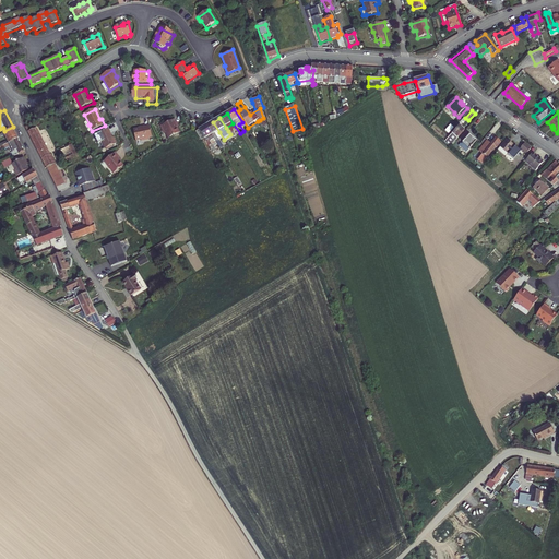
[(177,120),(163,127),(166,134),(167,133),(169,139),(181,133),(178,125),(179,123),(177,120)]
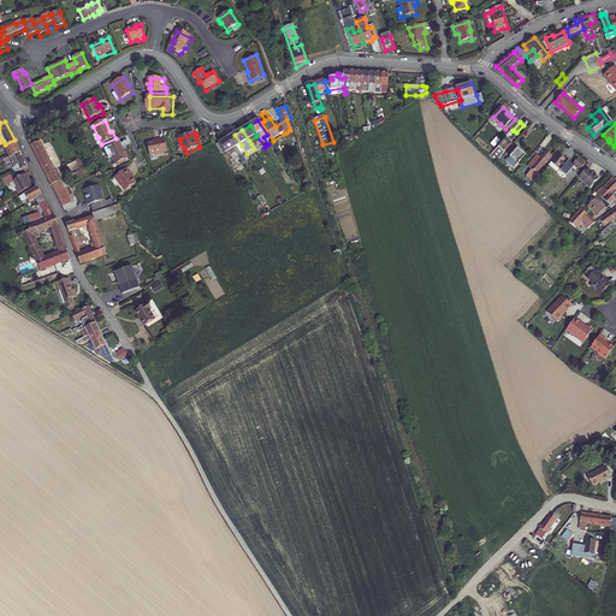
[(286,132),(284,134),(283,135),(291,142),(294,140),(286,132)]
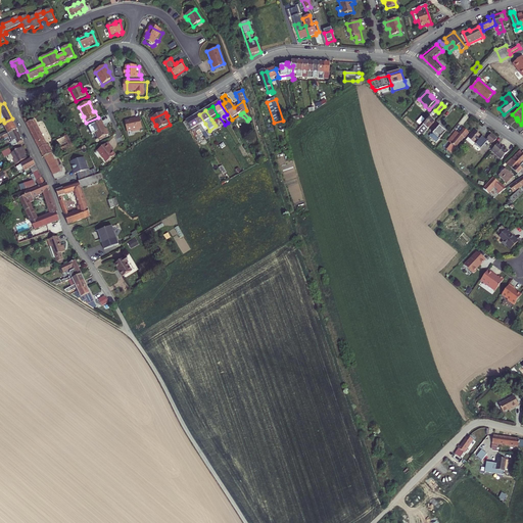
[(199,114),(193,119),(199,128),(205,124),(199,114)]
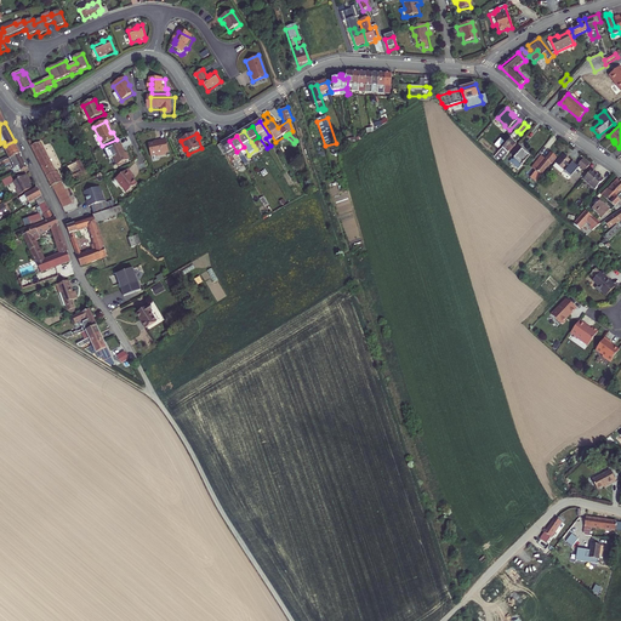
[(20,152),(15,141),(5,146),(3,147),(9,158),(20,152)]
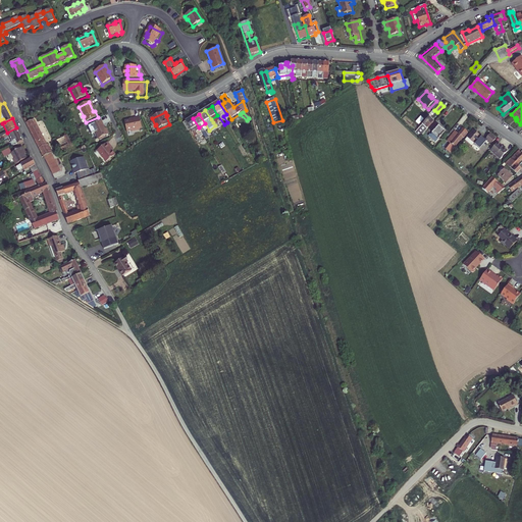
[(125,125),(129,135),(135,133),(135,135),(142,131),(142,129),(144,128),(139,118),(133,121),(133,122),(125,125)]
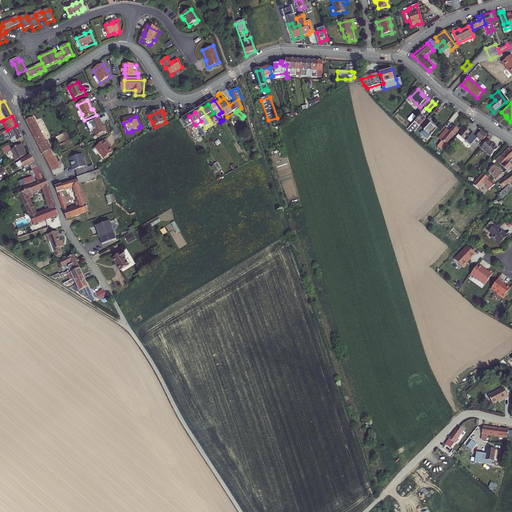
[(189,116),(179,122),(185,130),(188,128),(193,136),(196,134),(193,130),(197,128),(195,125),(189,116)]
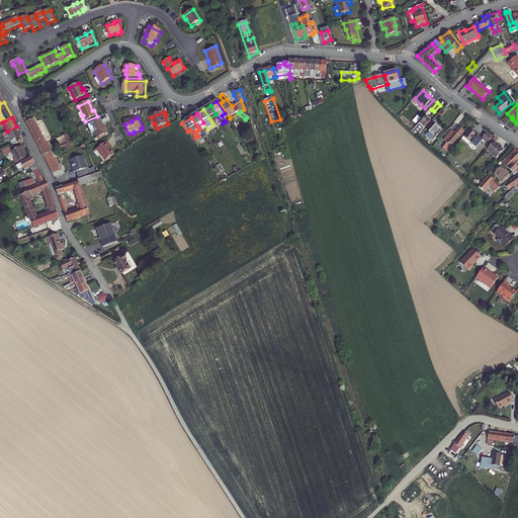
[(414,132),(418,136),(431,121),(427,117),(414,132)]
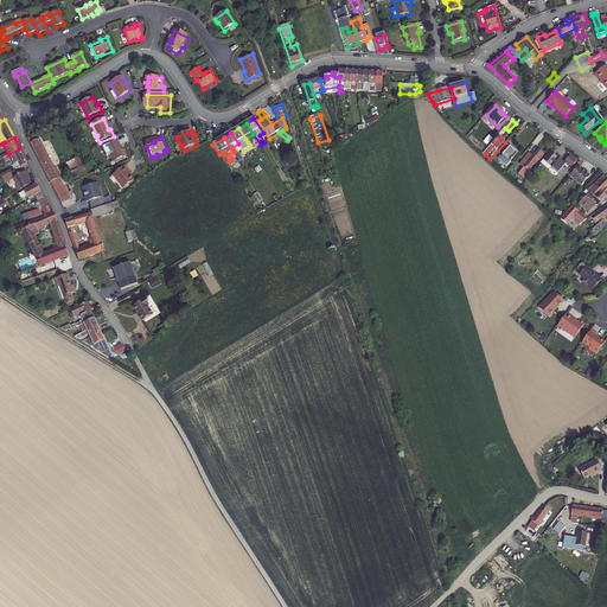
[(31,144),(53,189),(63,184),(61,178),(56,168),(53,168),(39,140),(31,144)]
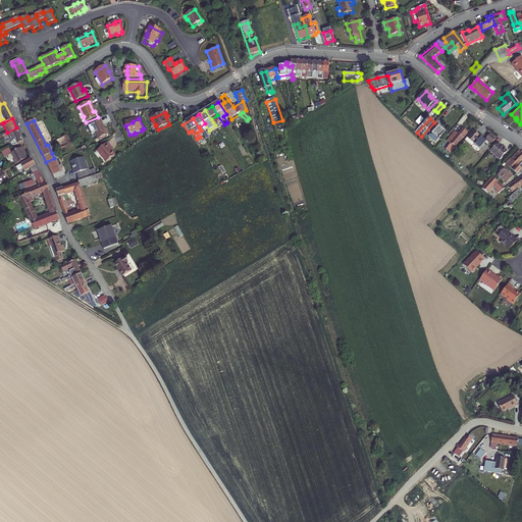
[(100,122),(92,126),(93,129),(94,129),(98,137),(107,133),(106,129),(105,129),(103,125),(102,126),(100,122)]
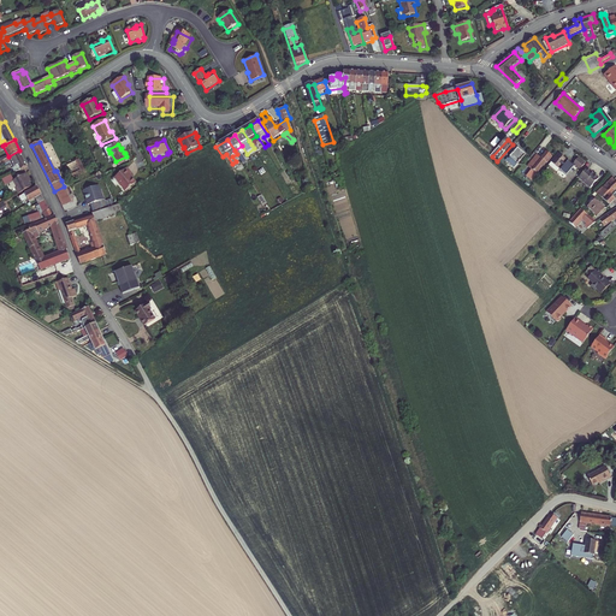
[(508,161),(515,169),(527,157),(519,149),(520,148),(516,144),(510,150),(514,154),(508,161)]
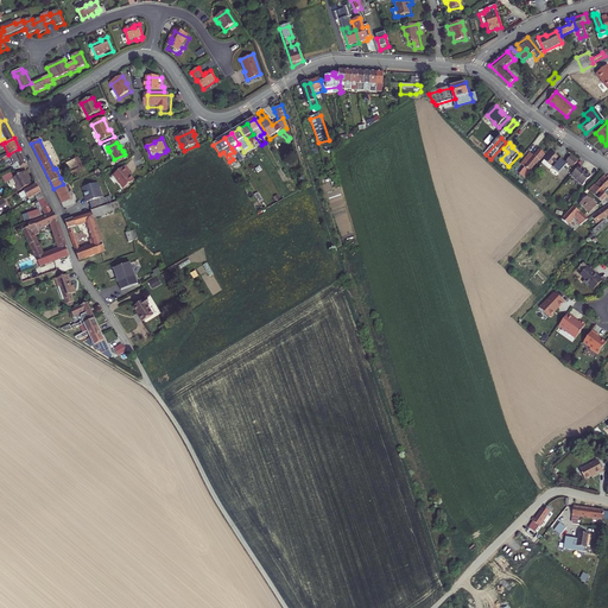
[(25,163),(19,149),(8,154),(7,154),(8,157),(14,169),(25,163)]
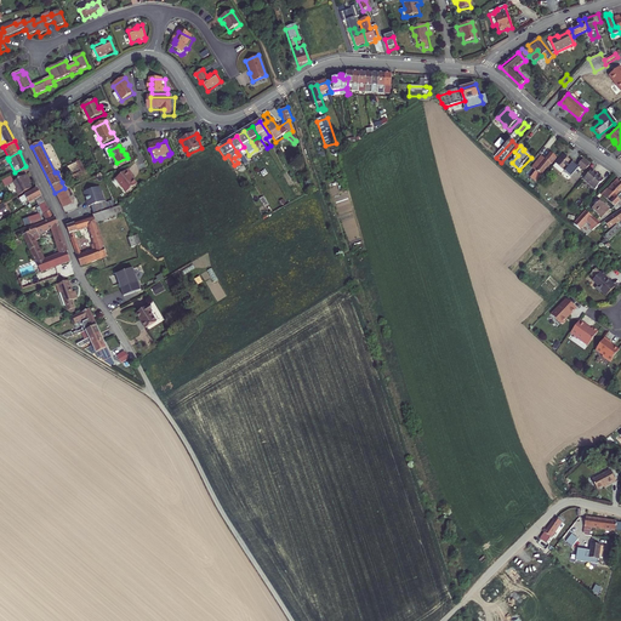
[(536,182),(537,180),(551,165),(552,165),(557,159),(551,153),(545,160),(541,157),(531,167),(536,172),(531,178),(536,182)]
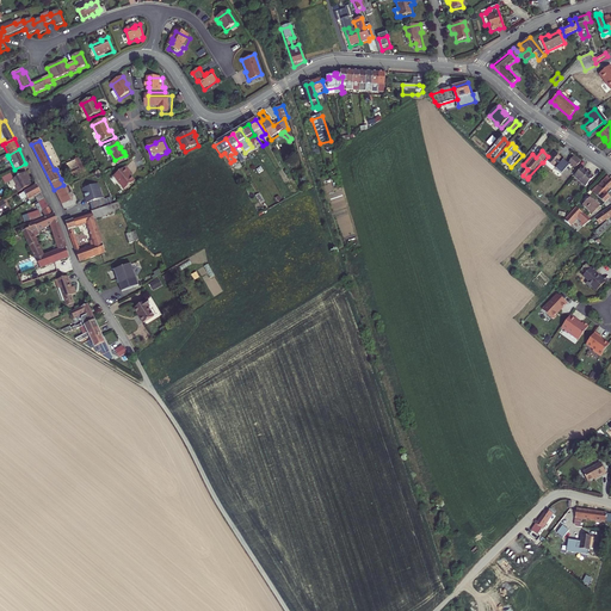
[(557,155),(554,152),(547,160),(556,168),(563,160),(557,154),(557,155)]
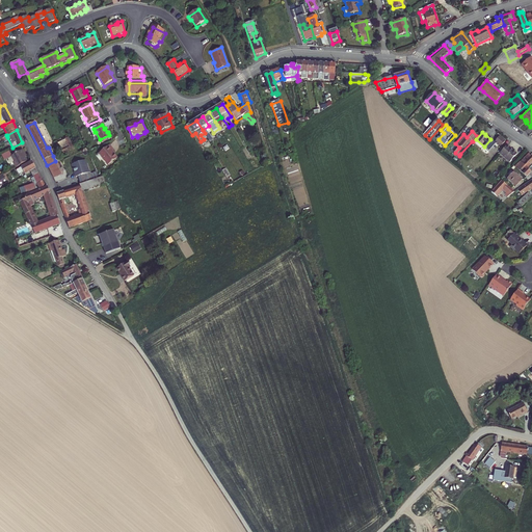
[(506,140),(500,136),(496,141),(502,147),(506,140)]
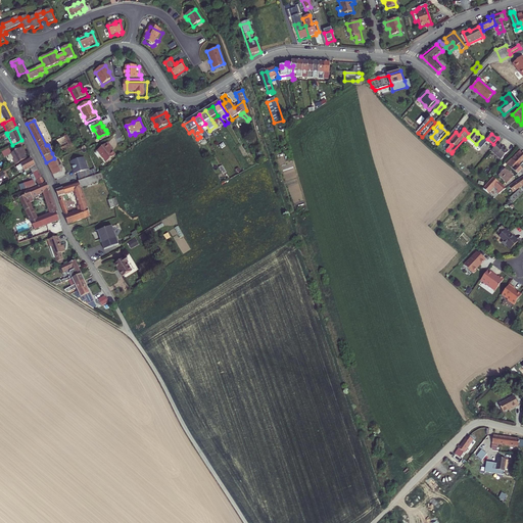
[(64,136),(56,140),(61,149),(63,148),(64,150),(67,149),(66,146),(69,145),(64,136)]
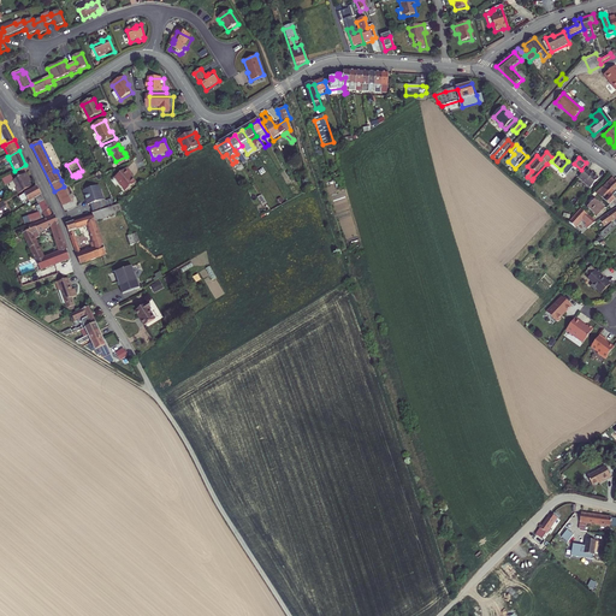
[(580,177),(591,188),(599,178),(588,169),(580,177)]
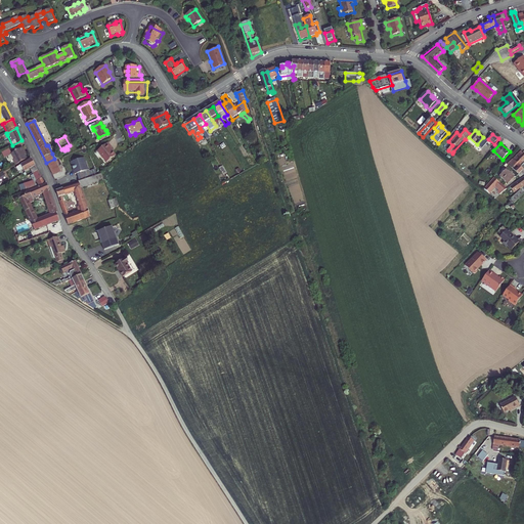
[(111,149),(106,144),(96,153),(105,164),(115,157),(110,150),(111,149)]
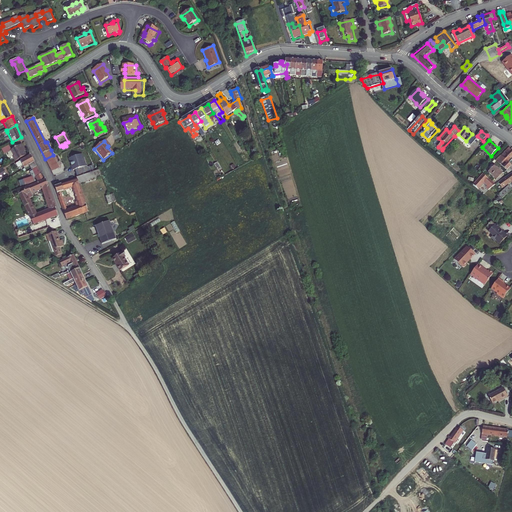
[(18,160),(29,154),(25,148),(27,147),(24,143),(14,149),(17,155),(15,155),(18,160)]
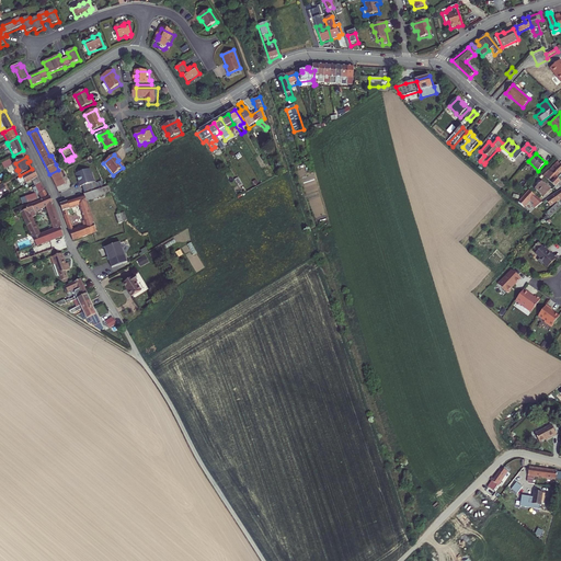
[(12,158),(6,162),(8,168),(11,165),(15,163),(12,158)]
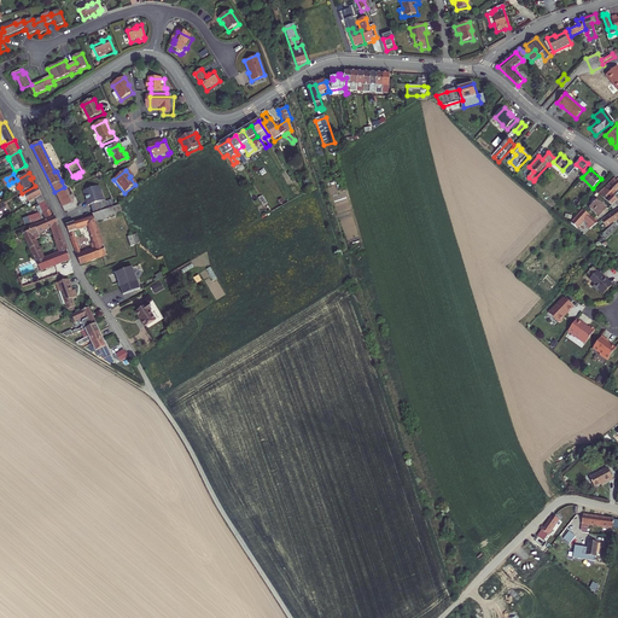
[(613,196),(617,198),(617,197),(617,192),(608,184),(605,187),(613,196)]
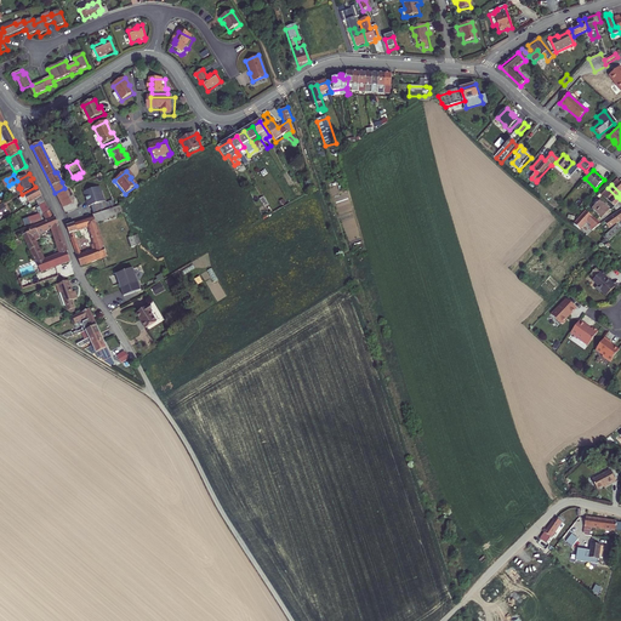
[(34,200),(36,206),(38,205),(47,200),(40,187),(23,197),(26,200),(29,199),(32,201),(34,200)]
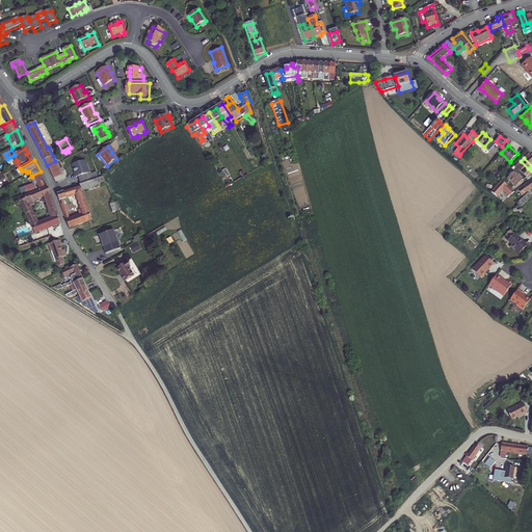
[(55,161),(47,165),(54,179),(62,175),(55,161)]
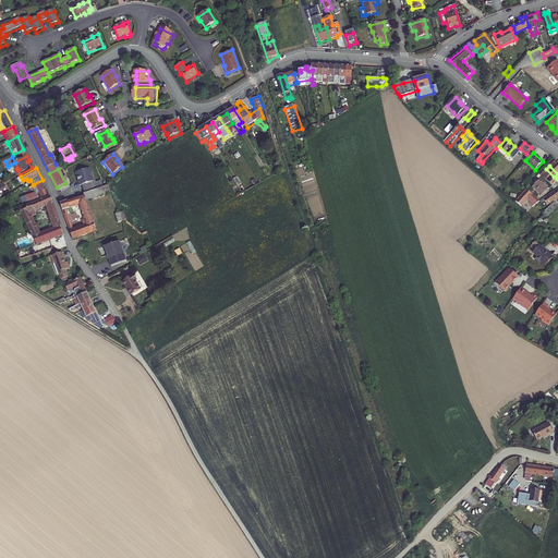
[(86,193),(99,189),(97,181),(95,181),(94,179),(95,178),(94,174),(92,174),(89,169),(77,173),(82,186),(84,185),(86,193)]
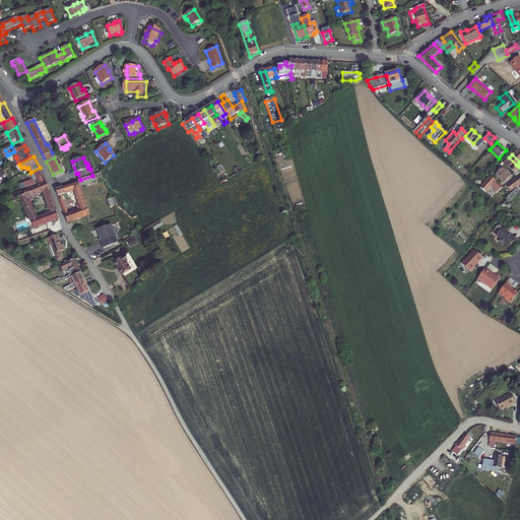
[(517,175),(519,172),(519,168),(519,167),(516,165),(509,157),(505,163),(515,173),(514,174),(516,176),(517,175)]
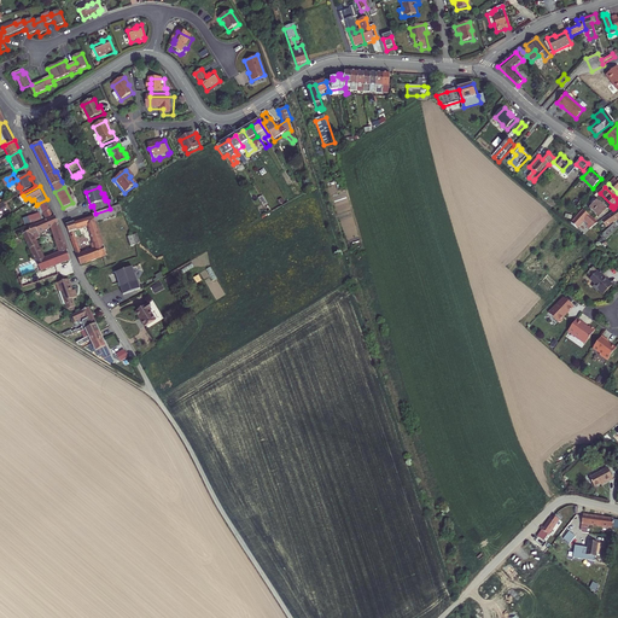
[(47,199),(38,204),(40,210),(42,214),(46,213),(41,205),(48,202),(47,199)]
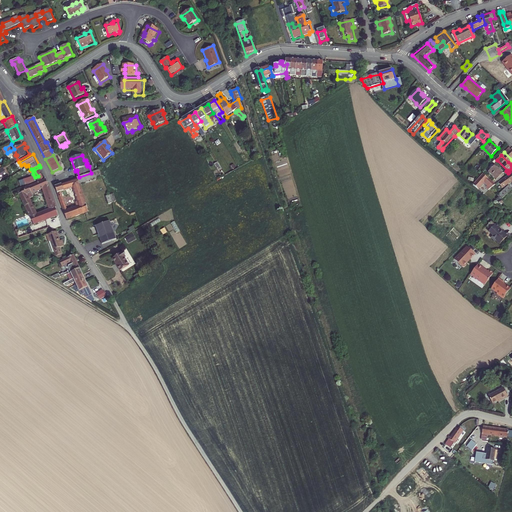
[(496,179),(503,172),(495,165),(488,172),(496,179)]
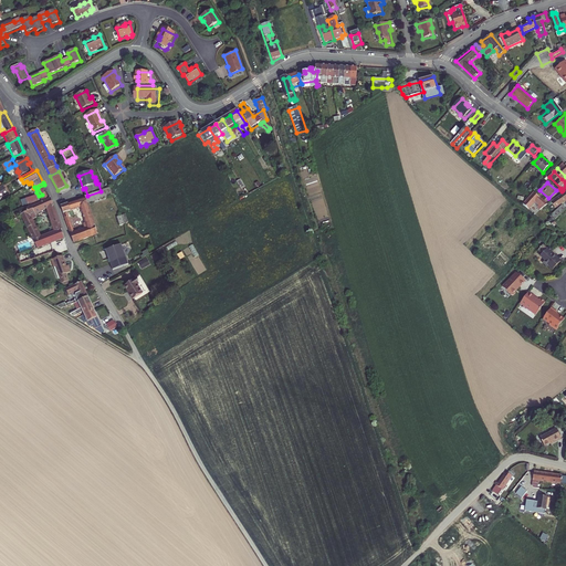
[(7,185),(0,188),(0,198),(11,192),(7,185)]
